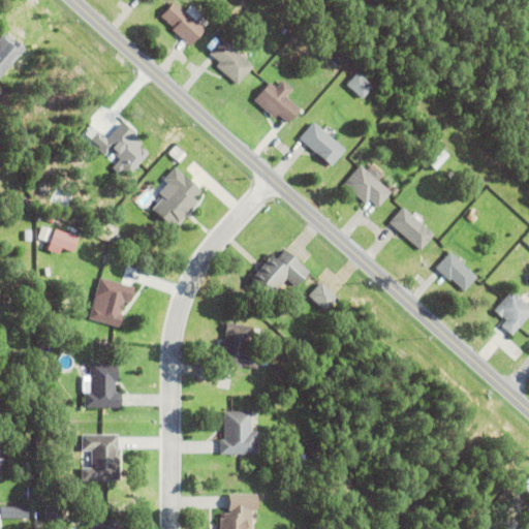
[(205,30),(190,47),(172,30),(173,29),(160,18),(175,2),(184,11),(190,5),(200,16),(195,21),(205,30)]
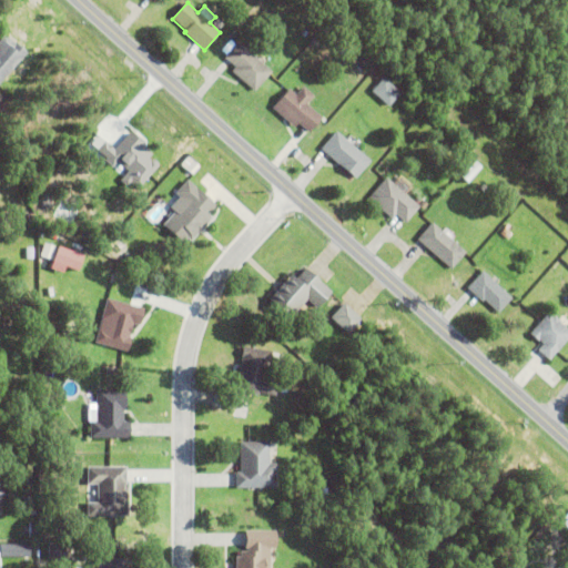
[(0,40),(6,34),(14,43),(16,42),(28,53),(0,82),(0,40)]
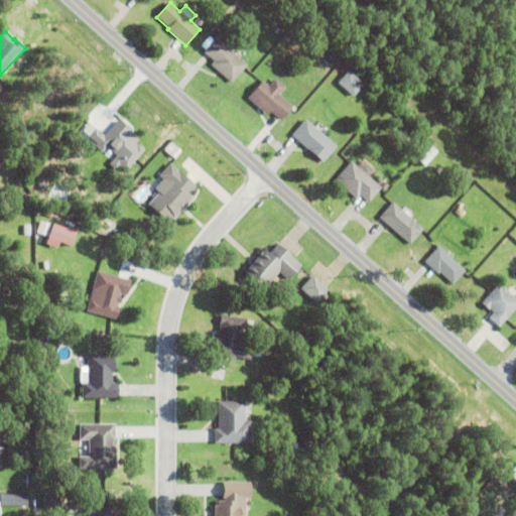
[(211,65),(214,61),(204,52),(216,38),(247,66),(231,84),(211,65)]
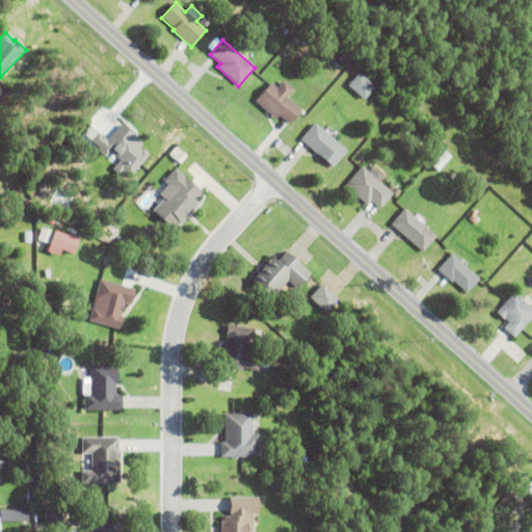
[(335,63),(343,54),(347,57),(340,68),(335,63)]
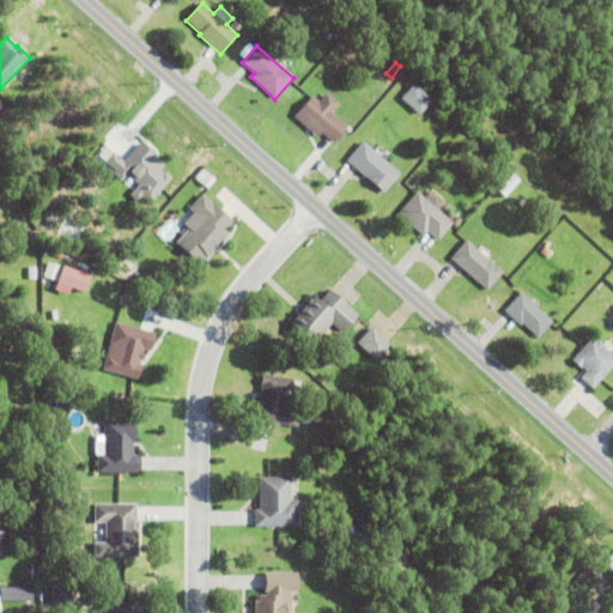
[(408,97),(414,91),(420,97),(414,103),(408,97)]
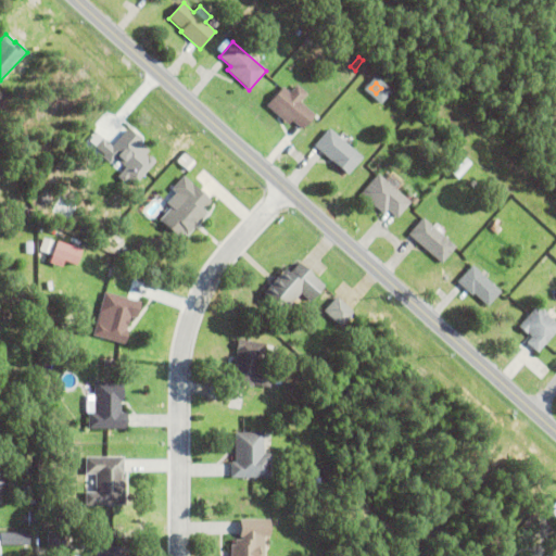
[(292,121),(289,125),(266,106),(282,87),(289,93),(297,85),(307,95),(300,103),(315,115),(303,129),(292,121)]
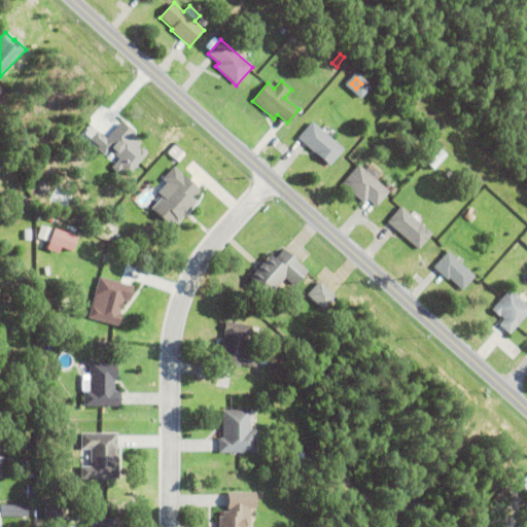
[(297,138),(312,121),(344,150),(330,167),(297,138)]
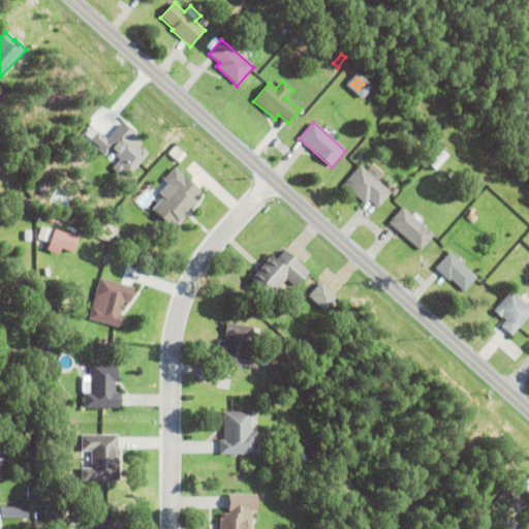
[(392,193),(378,209),(369,200),(366,204),(343,185),(360,165),(384,187),(387,184),(393,188),(390,191),(392,193)]
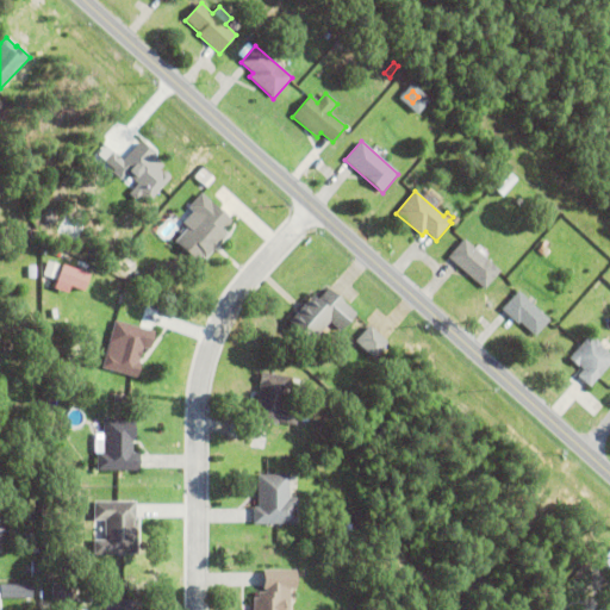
[(201,256),(197,262),(174,242),(187,228),(182,223),(192,212),(188,209),(201,193),(232,222),(224,231),(228,235),(205,260),(201,256)]
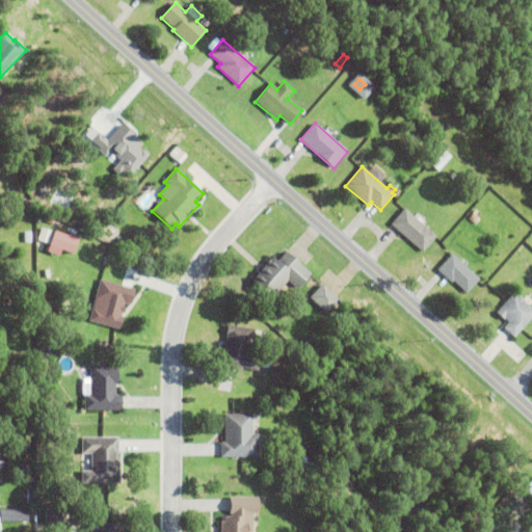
[(391,224),(404,209),(436,237),(423,253),(391,224)]
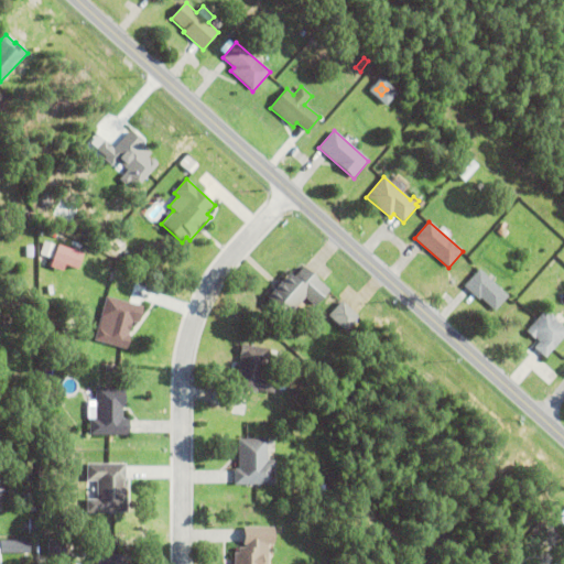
[(500,245),(505,239),(511,243),(506,250),(500,245)]
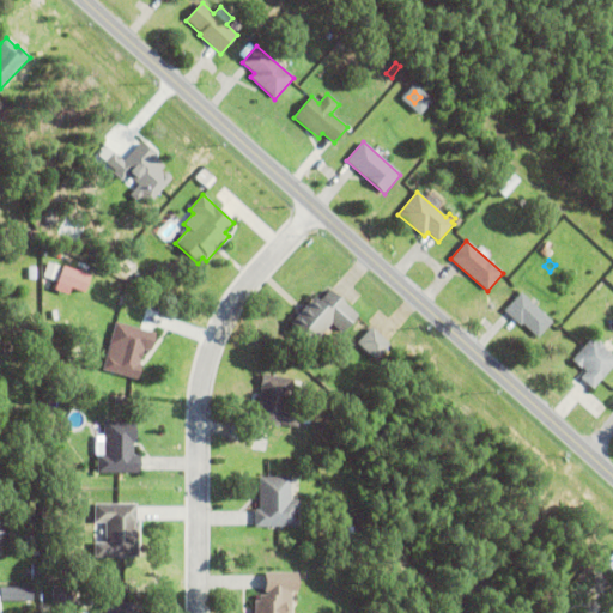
[(59,291),(72,295),(73,289),(89,293),(93,274),(65,267),(59,291)]
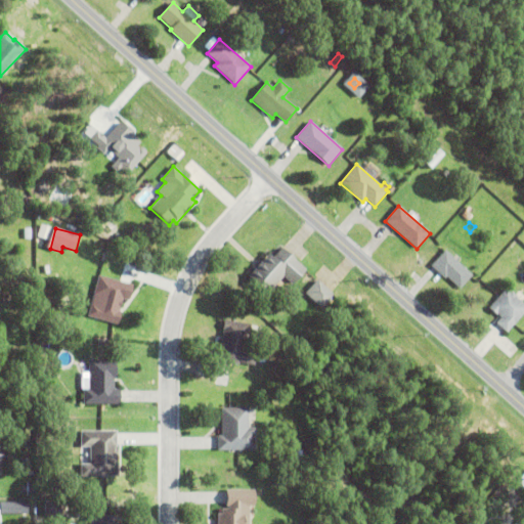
[(292,285),(284,277),(267,295),(248,277),(268,255),(273,259),(282,249),(305,270),(292,285)]
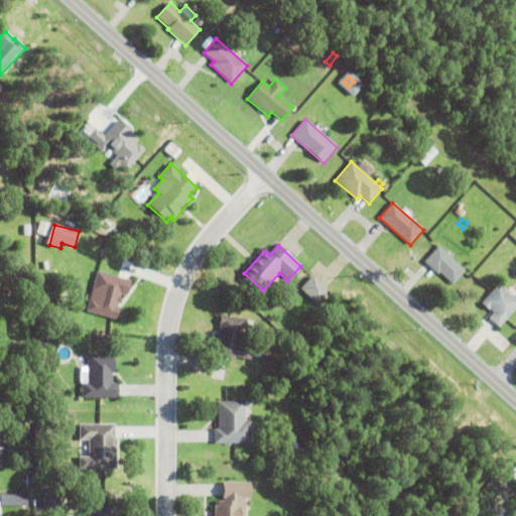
[(439,273),(438,275),(424,262),(438,247),(465,271),(453,285),(439,273)]
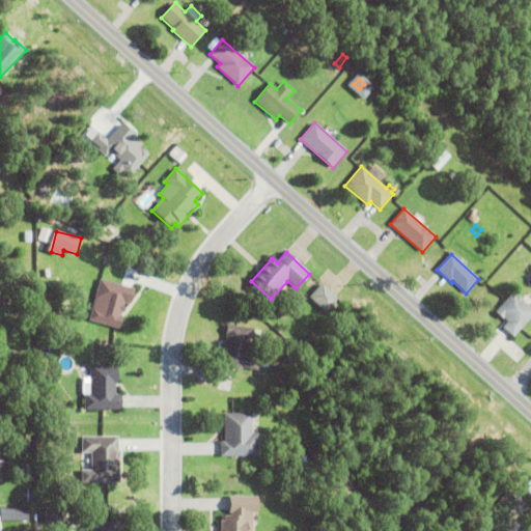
[(124,304),(120,316),(122,316),(119,330),(88,322),(92,308),(99,310),(103,295),(96,292),(100,280),(134,289),(130,305),(124,304)]
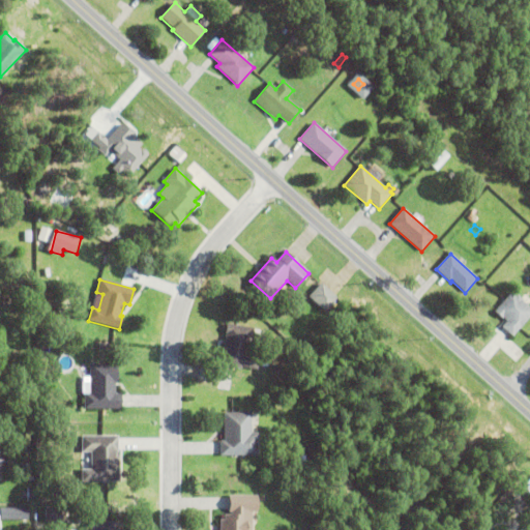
[(308,297),(321,284),(336,299),(324,312),(308,297)]
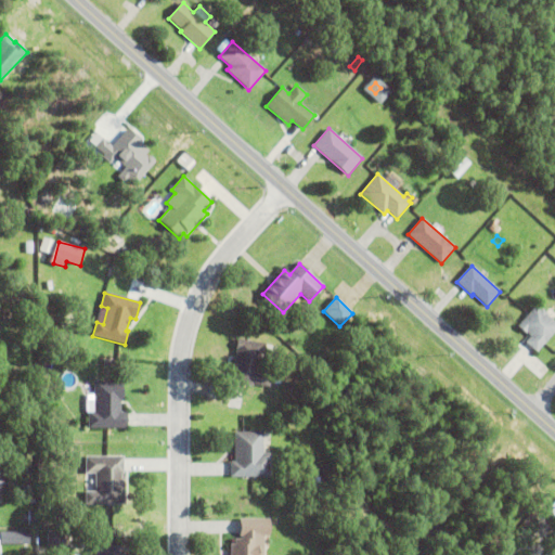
[(541,309),(547,314),(546,315),(554,322),(554,331),(537,352),(526,343),(530,337),(527,334),(526,334),(517,326),(536,306),(540,310),(541,309)]
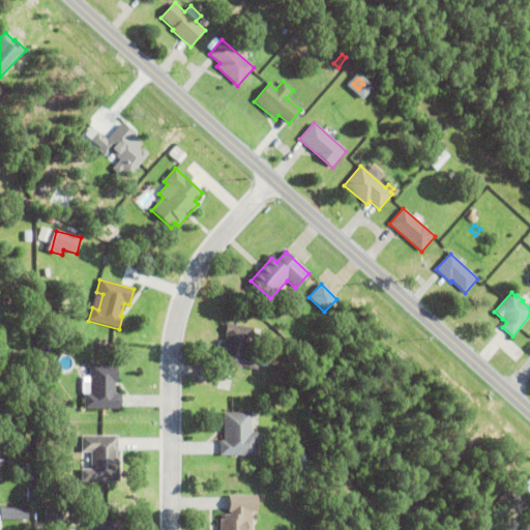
[(257,371),(241,367),(241,370),(221,366),(227,324),(255,328),(253,340),(248,339),(246,355),(259,357),(257,371)]
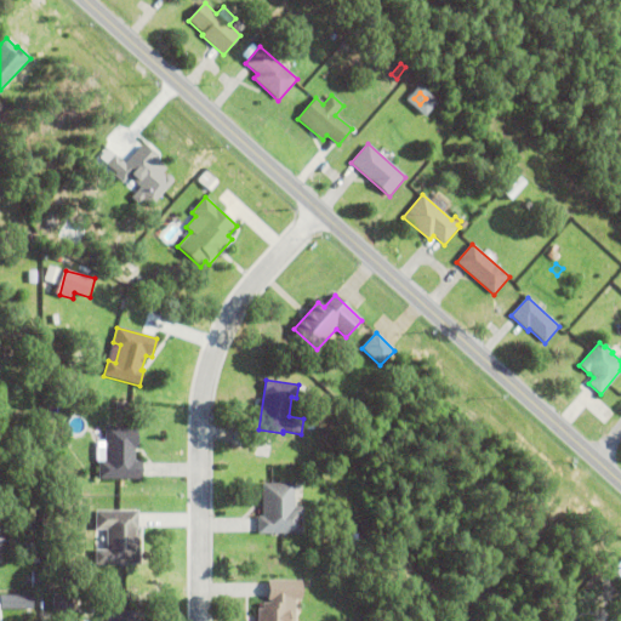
[(137,428),(137,450),(135,450),(135,462),(142,462),(142,480),(98,480),(98,462),(104,462),(104,428),(110,428),(110,426),(113,426),(113,423),(120,423),(119,428),(123,428),(123,423),(131,423),(131,428),(137,428)]
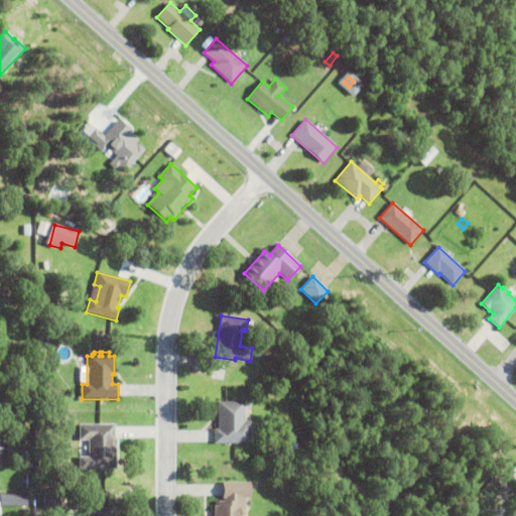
[(251,422),(251,444),(214,444),(214,429),(218,429),(218,402),(244,402),(244,422),(251,422)]
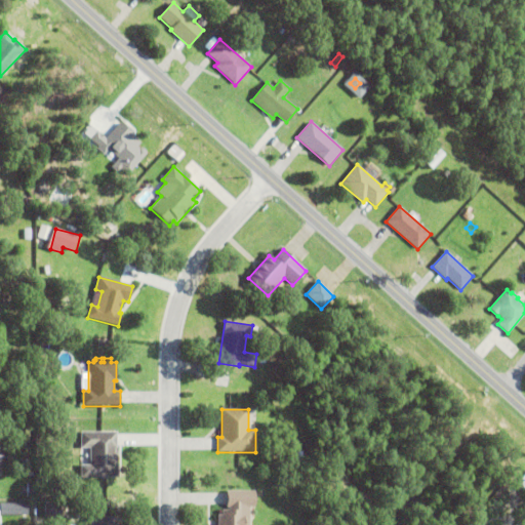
[(115,449),(115,454),(119,454),(119,478),(81,479),(81,467),(90,467),(90,448),(81,448),(81,433),(117,433),(117,449),(115,449)]
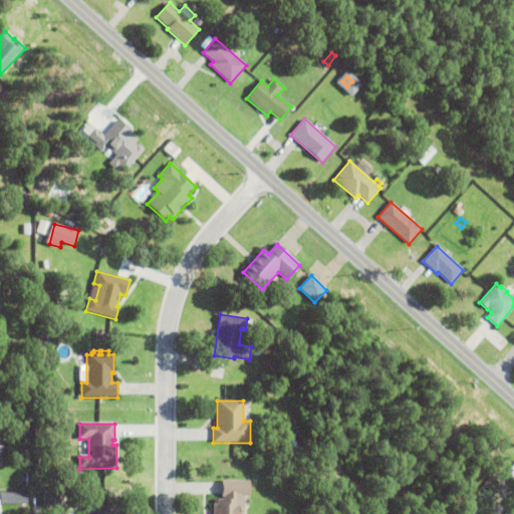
[(0,463),(0,464),(0,454),(8,454),(8,439),(0,439),(0,463)]
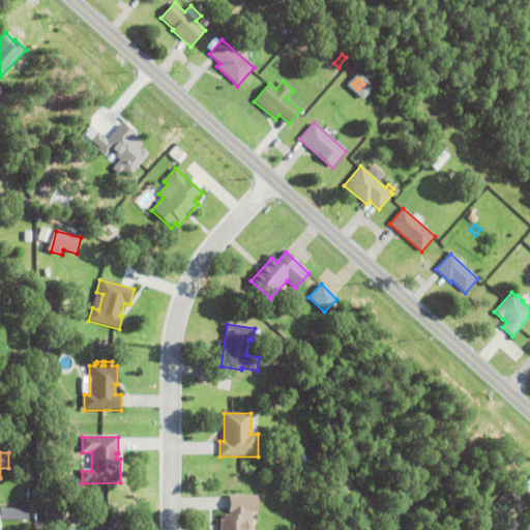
[(291,457),(300,455),(300,466),(291,466),(291,457)]
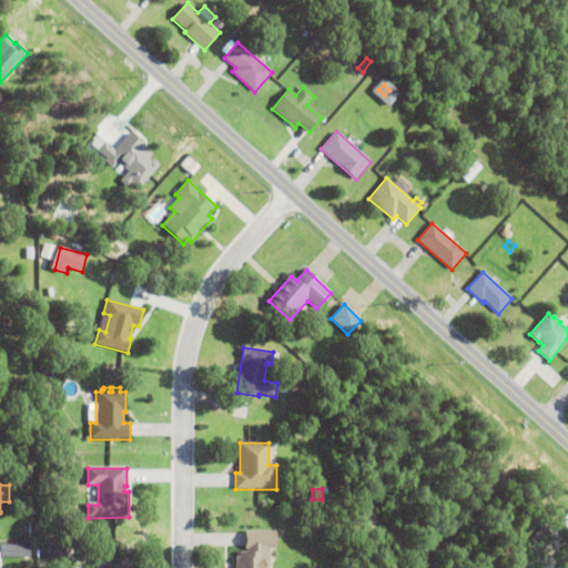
[(316,510),(330,510),(330,526),(316,526),(316,510)]
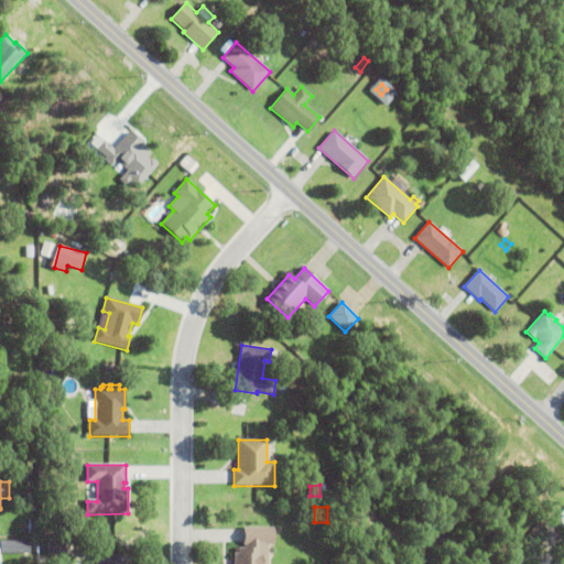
[(268,545),(268,563),(235,563),(235,554),(238,554),(238,549),(242,549),(243,528),(274,529),(274,545),(268,545)]
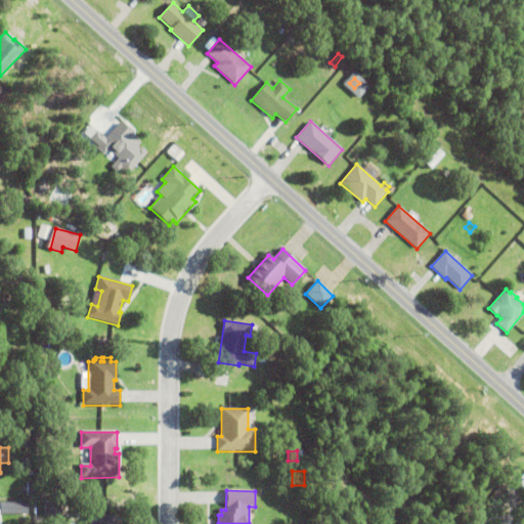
[(29,500),(1,501),(1,513),(29,512),(29,500)]
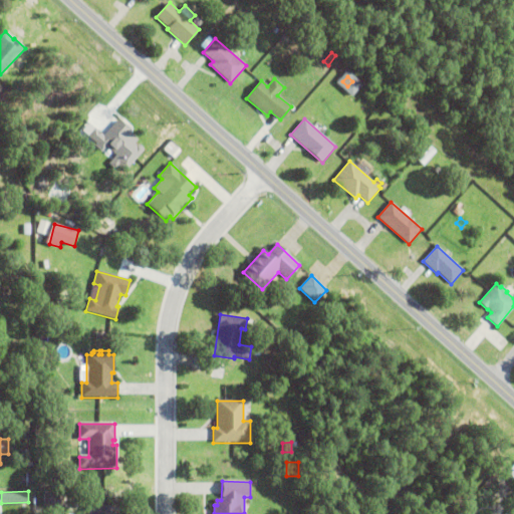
[(44,506),(44,493),(60,493),(60,506),(44,506)]
